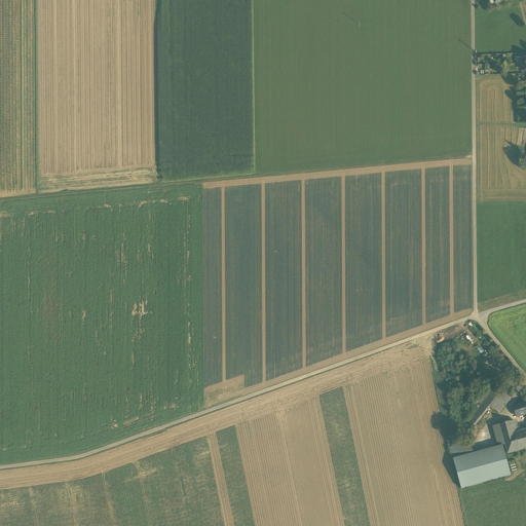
[(473,406),(477,409),(489,392),(486,388),(473,406)]
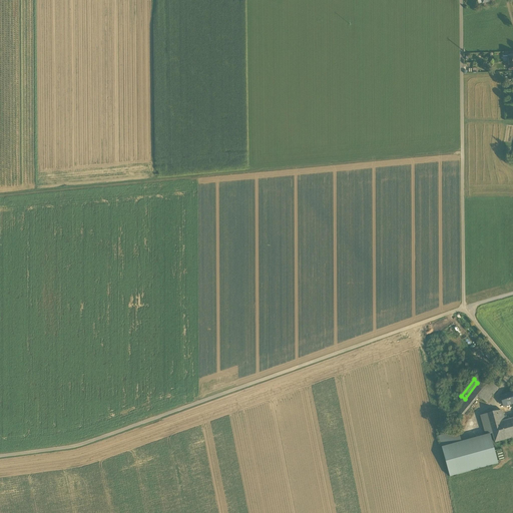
[(504,407),(508,406),(512,403),(512,394),(512,393),(500,397),(504,407)]
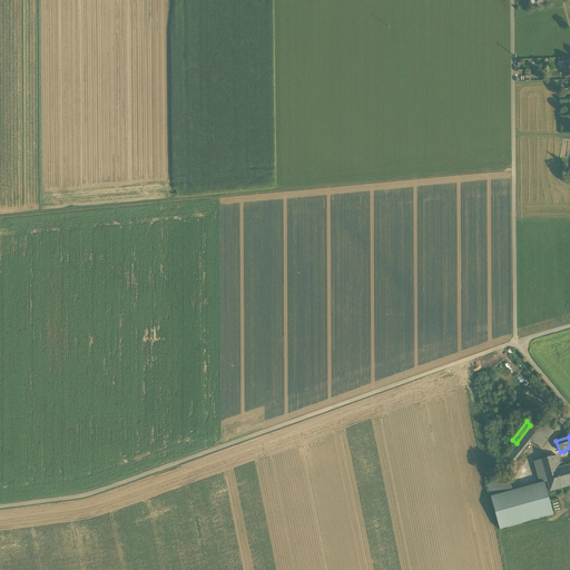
[(557,455),(541,460),(533,462),(540,483),(491,497),(500,530),(553,516),(548,495),(544,482),(548,481),(550,491),(569,485),(569,464),(561,468),(559,459),(558,457),(557,455)]
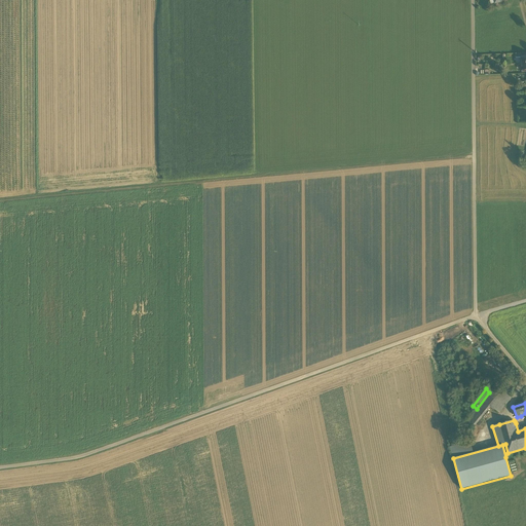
[(450,447),(453,458),(473,452),(470,442),(450,447)]
